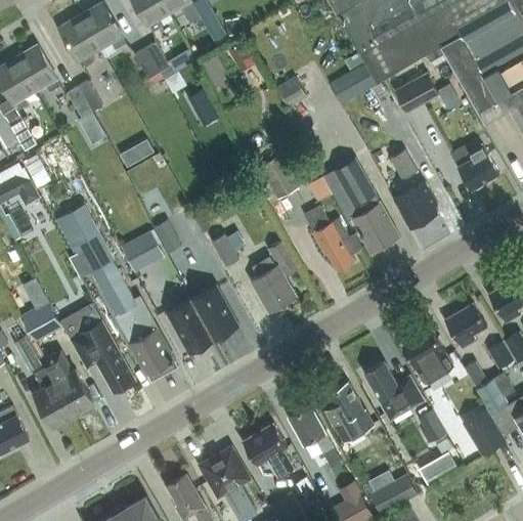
[(161,0),(132,0),(153,33),(163,27),(159,19),(169,13),(161,0)]
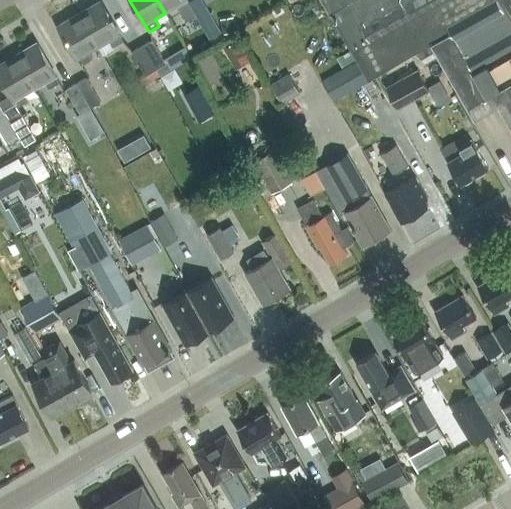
[(157,0),(165,13),(176,7),(185,24),(196,17),(210,40),(220,34),(200,0),(157,0)]
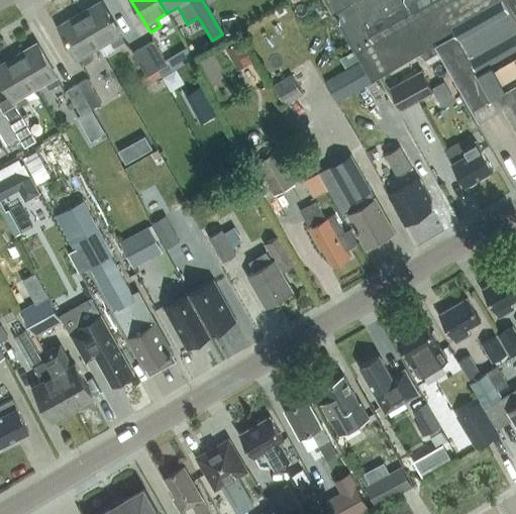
[(292,0),(293,1),(294,0),(324,0),(354,52),(360,64),(370,80),(372,82),(420,53),(434,44),(441,57),(479,121),(502,108),(504,112),(515,132),(515,22),(503,0),(292,0)]
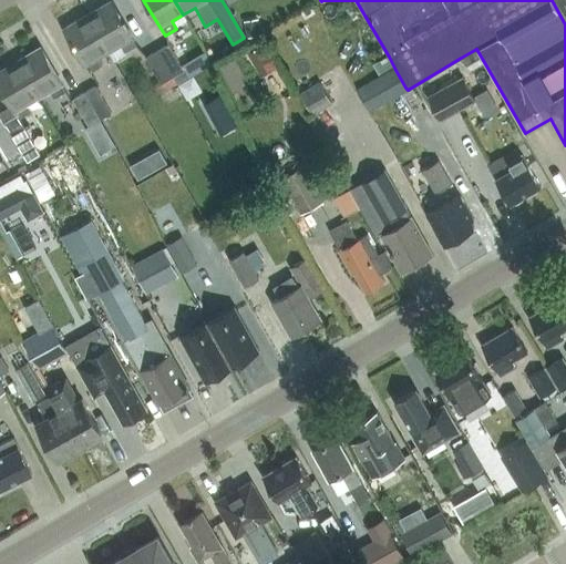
[(565,0),(556,0),(565,17),(565,0)]
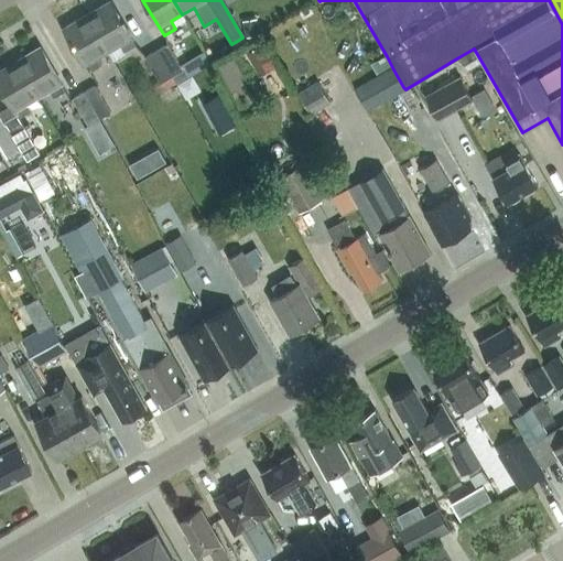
[(108,53),(119,46),(123,54),(134,47),(110,4),(87,18),(108,53)]
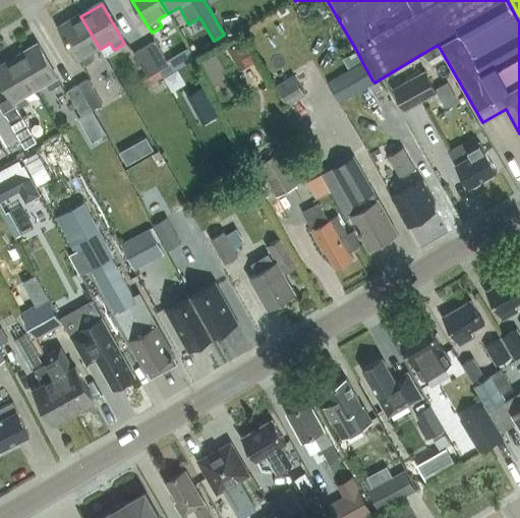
[(89,55),(100,49),(80,16),(59,29),(82,68),(93,62),(89,55)]
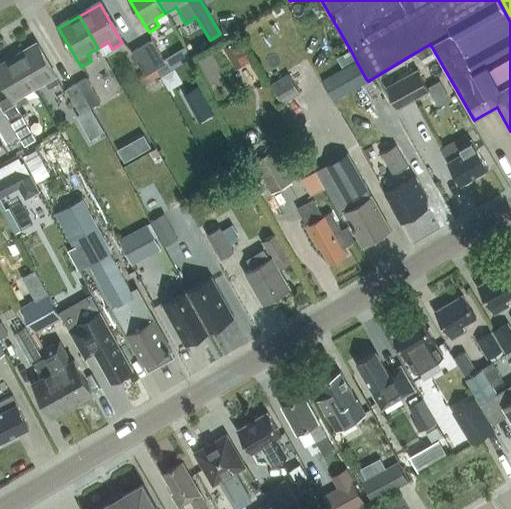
[(223,35),(236,33),(234,18),(221,20),(223,35)]
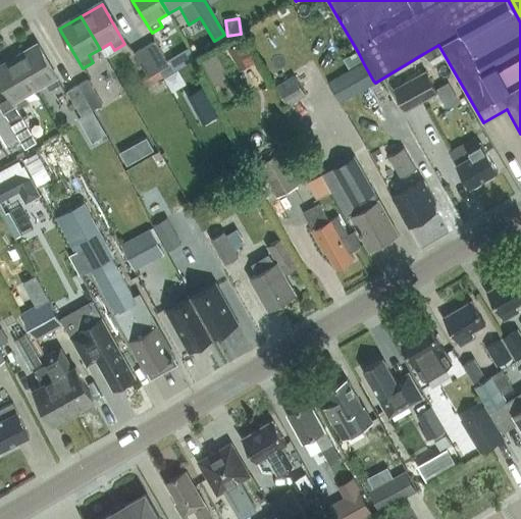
[(154,42),(144,48),(158,73),(169,67),(154,42)]
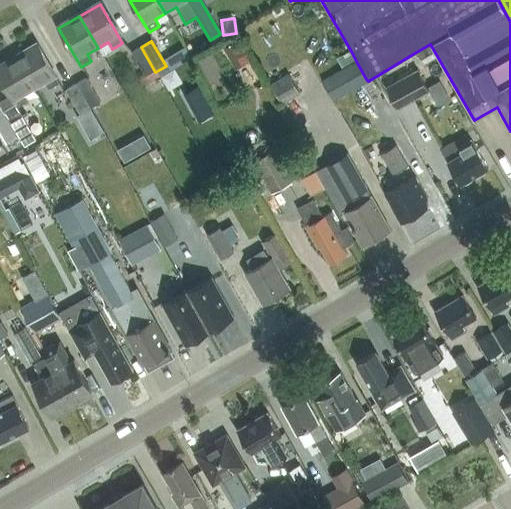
[(430,44),(416,52),(423,64),(437,56),(430,44)]
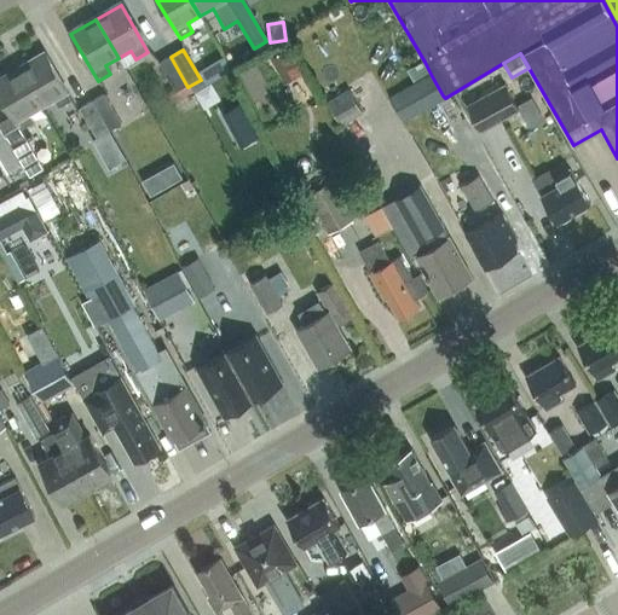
[(44,54),(18,69),(41,109),(53,102),(58,110),(71,103),(44,54)]
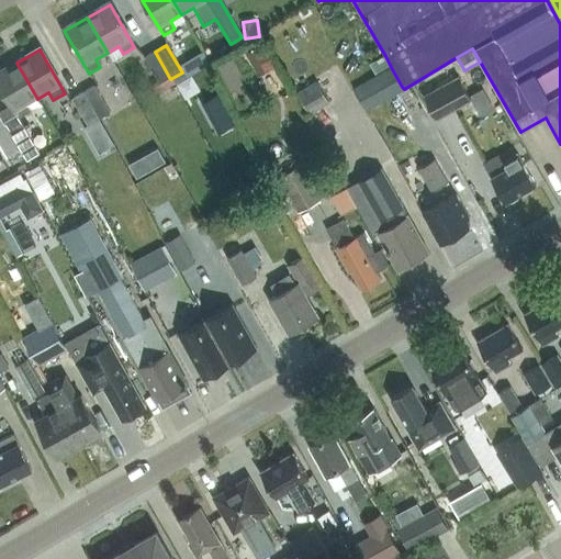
[(270,65),(261,49),(247,58),(256,74),(270,65)]
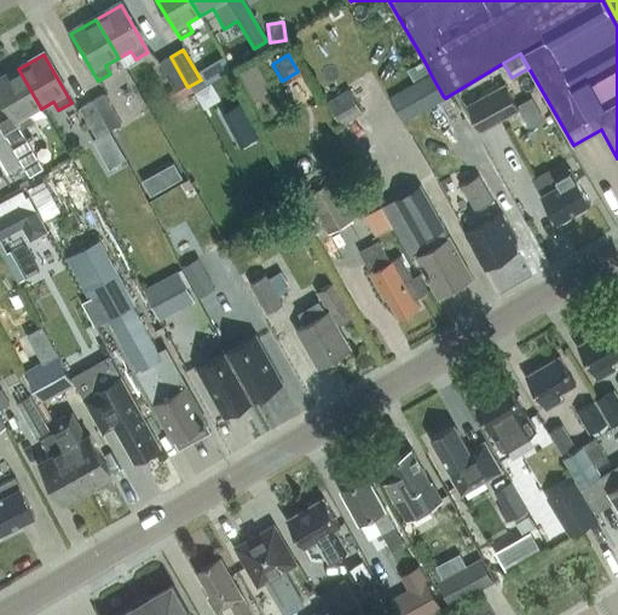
[(171,57),(159,64),(175,93),(188,87),(171,57)]
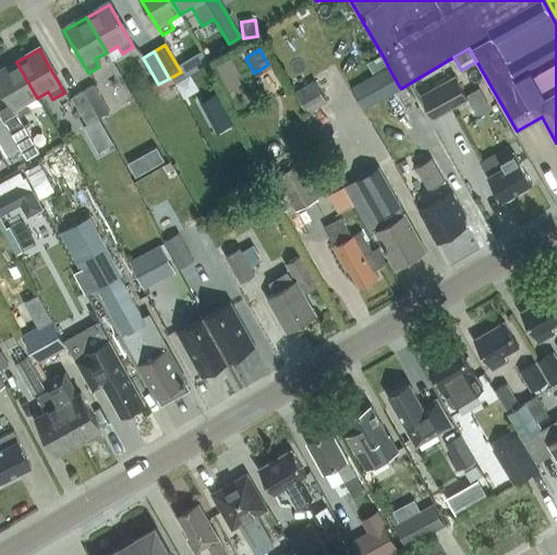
[(202,52),(194,57),(202,69),(209,64),(202,52)]
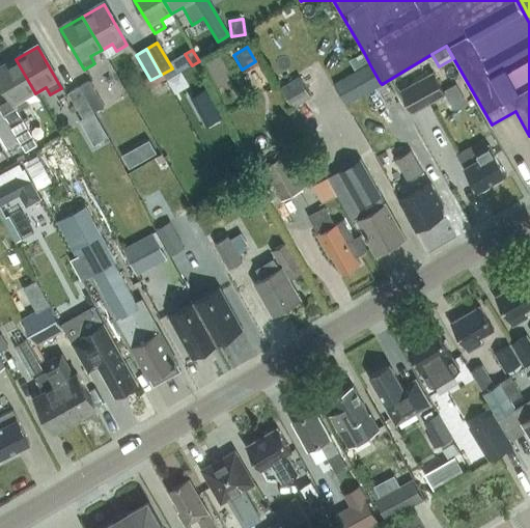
[(29,107),(25,100),(35,93),(16,59),(0,67),(0,82),(18,113),(29,107)]
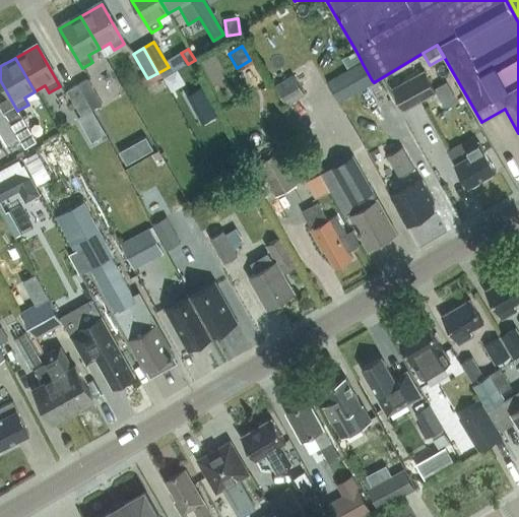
[(372,80),(363,64),(327,83),(338,103),(374,82),(372,80)]
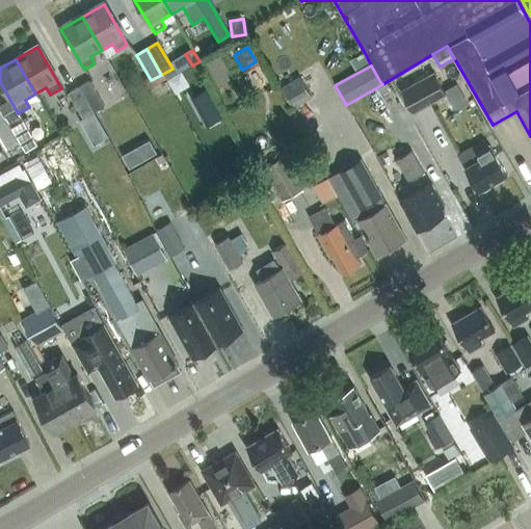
[(447,97),(434,74),(400,93),(413,115),(447,97)]
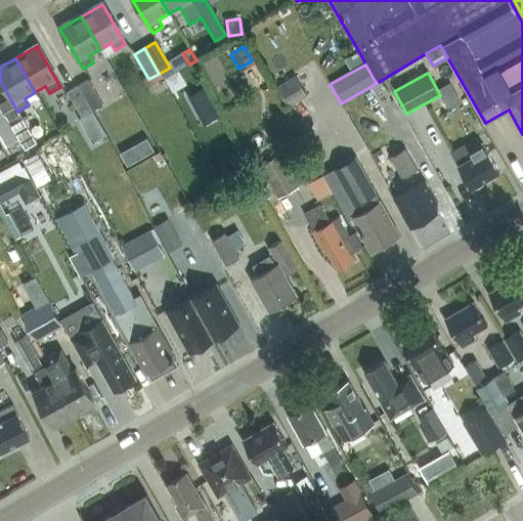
[(295,77),(276,88),(289,109),(307,97),(295,77)]
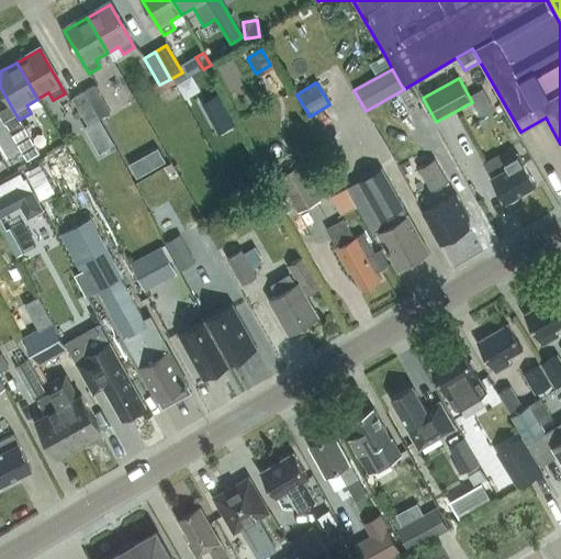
[(94,88),(83,94),(99,121),(110,114),(94,88)]
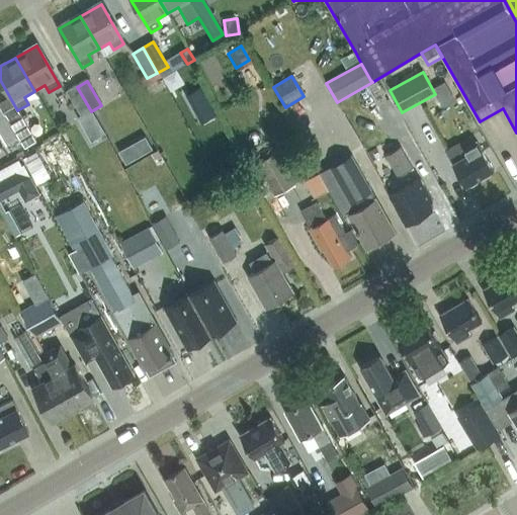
[(436,87),(443,106),(455,101),(447,82),(436,87)]
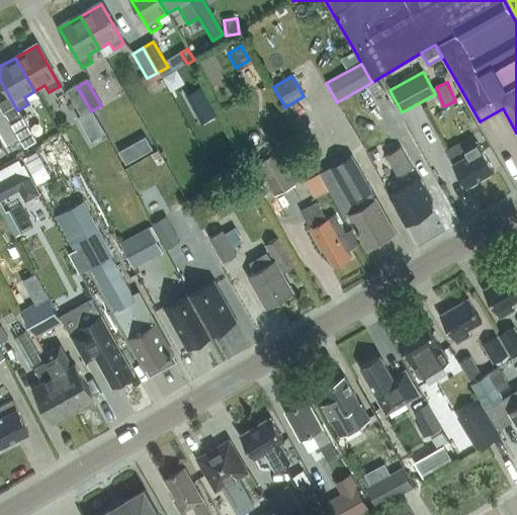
[(81,117),(91,111),(77,87),(66,93),(81,117)]
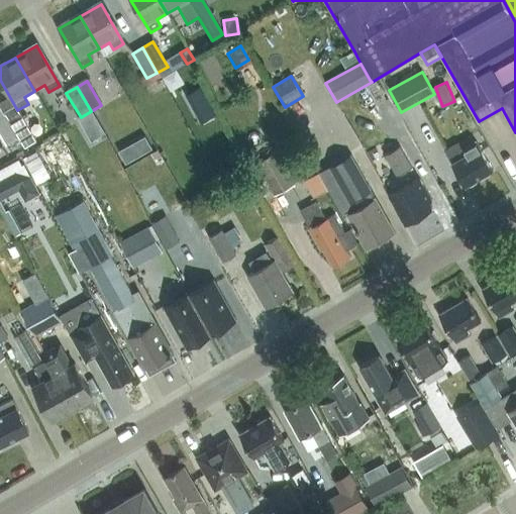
[(201,89),(185,97),(199,124),(216,115),(201,89)]
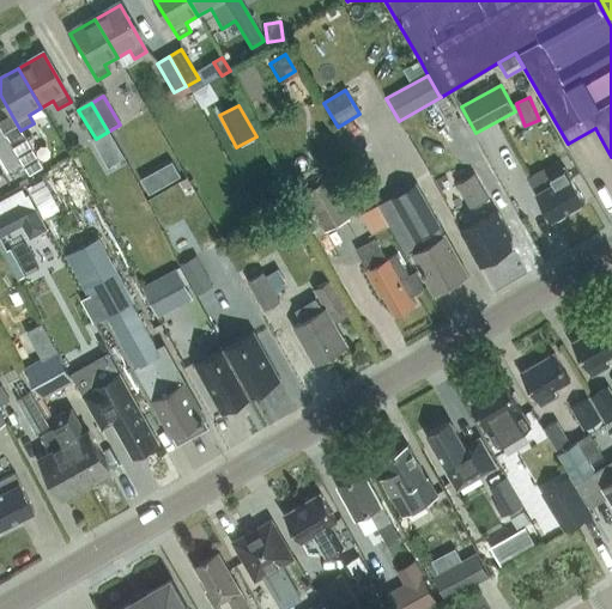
[(0,159),(7,172),(20,165),(5,139),(0,141),(0,159)]
